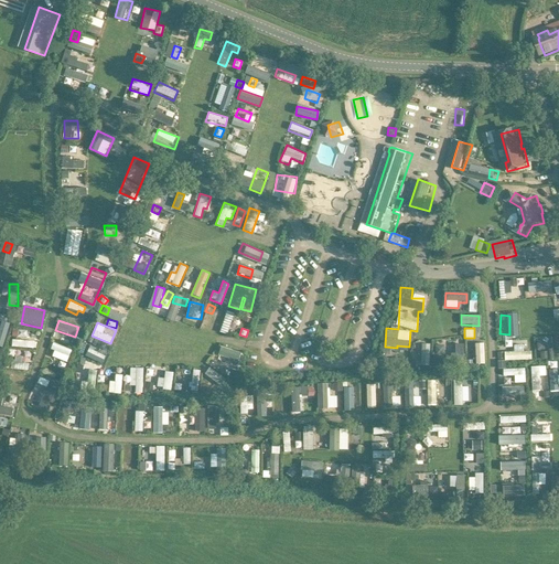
[(549,337),(550,357),(558,355),(558,336),(549,337)]
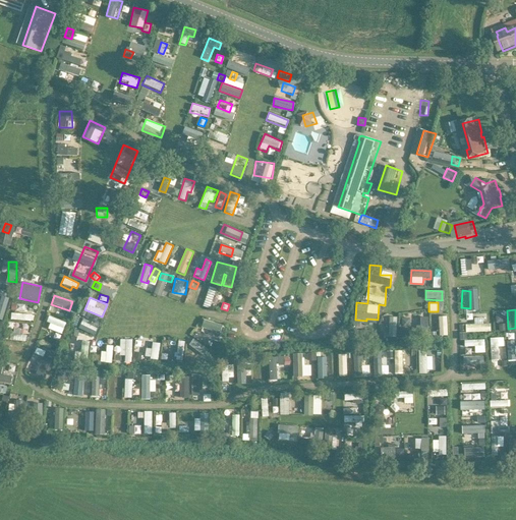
[(507,312),(496,313),(496,322),(504,322),(504,318),(507,318),(507,312)]
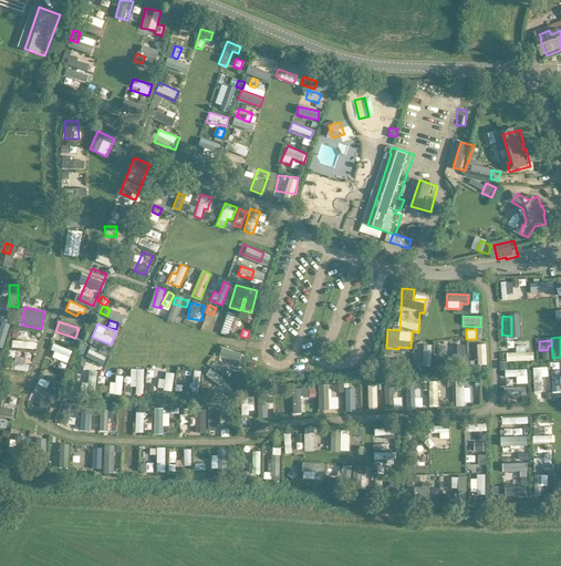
[(53,342),(50,349),(54,351),(51,357),(60,360),(56,368),(63,370),(72,350),(53,342)]
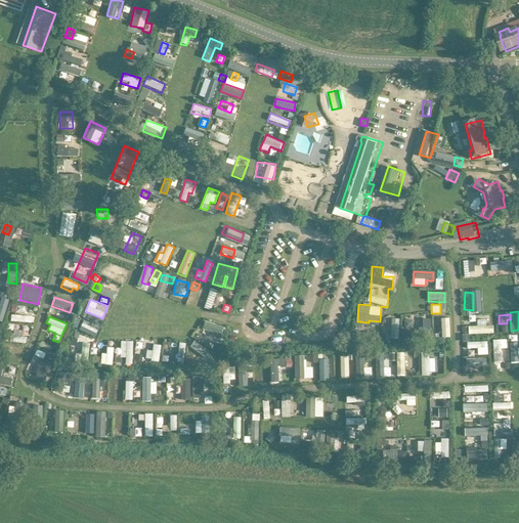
[(390,329),(402,329),(401,316),(390,317),(390,329)]
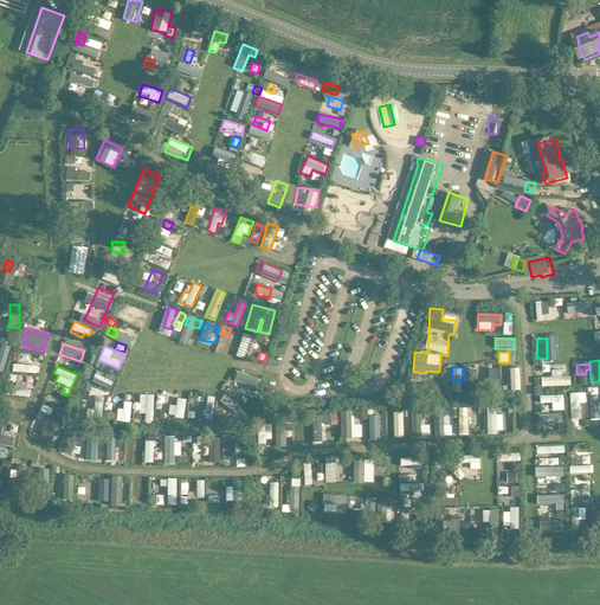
[(90,380),(108,391),(114,380),(96,369),(90,380)]
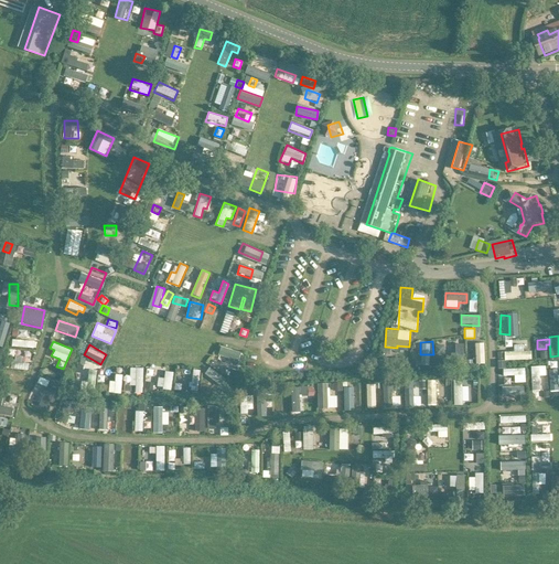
[(217,362),(237,364),(239,350),(218,348),(217,362)]
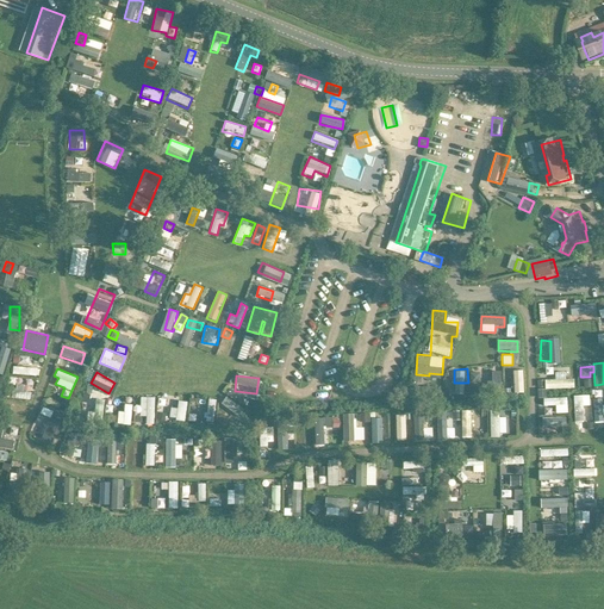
[(545,389),(561,389),(561,378),(545,378),(545,389)]
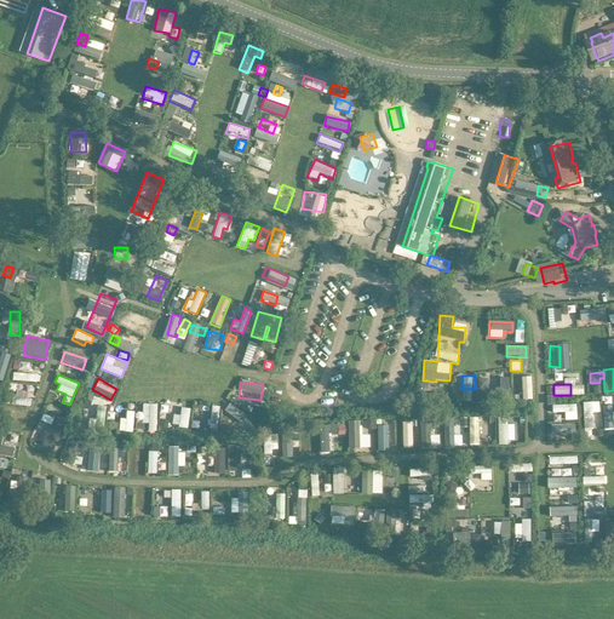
[(15,390),(12,405),(29,407),(32,393),(15,390)]
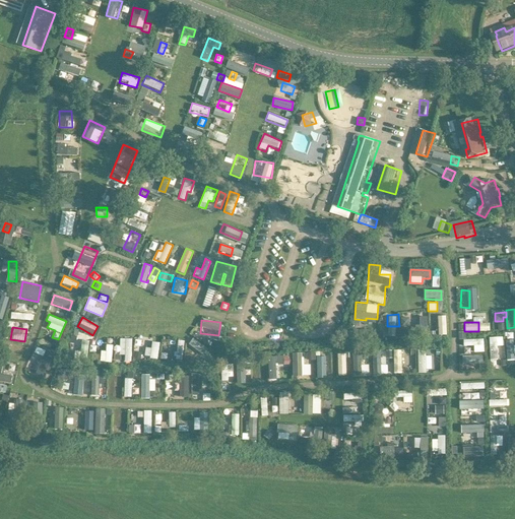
[(403,328),(403,339),(413,339),(413,329),(403,328)]
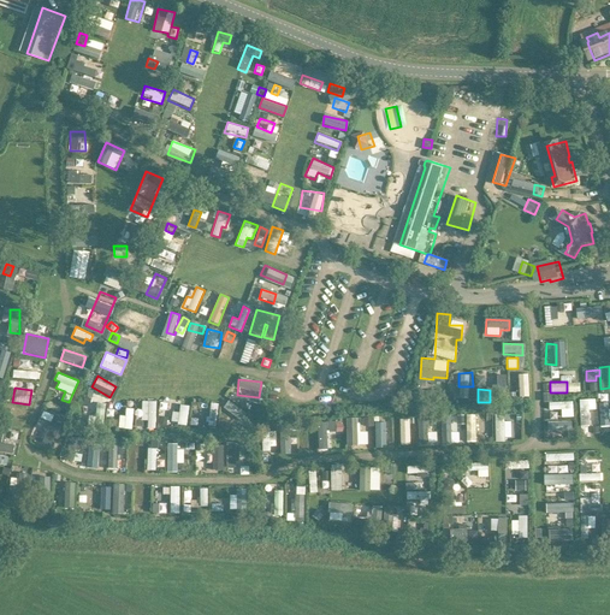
[(173,415),(176,401),(164,398),(161,414),(173,415)]
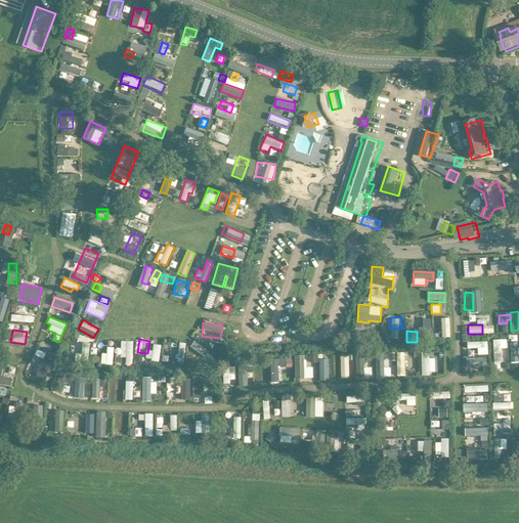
[(177,350),(184,352),(185,343),(178,341),(177,350)]
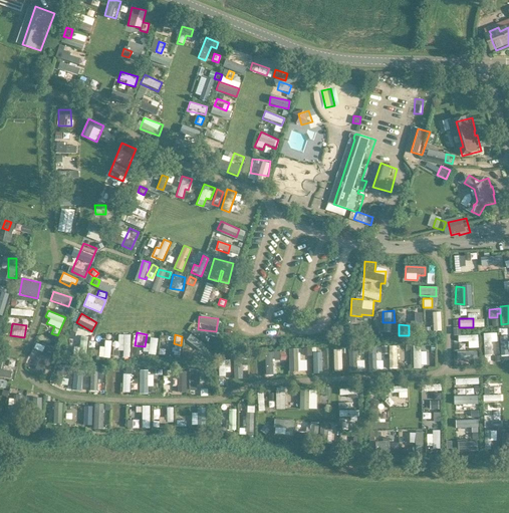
[(498,355),(508,355),(507,334),(497,334),(498,355)]
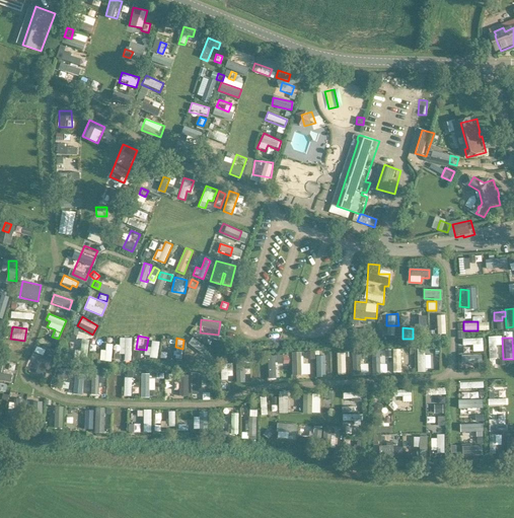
[(150,340),(149,359),(157,360),(158,341),(150,340)]
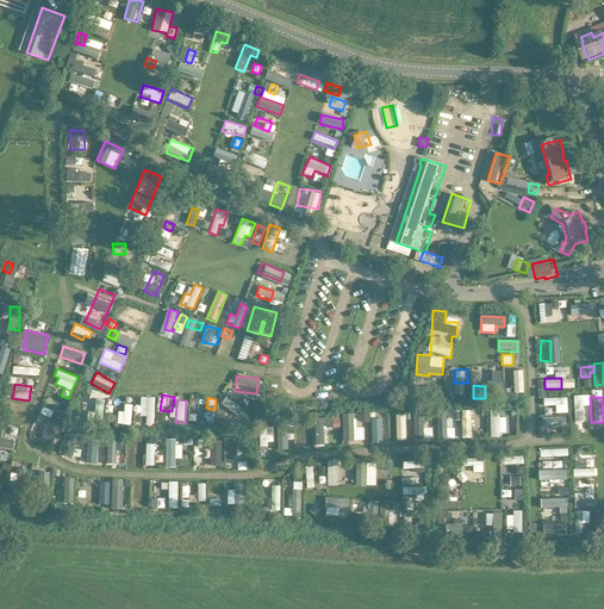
[(131,424),(132,403),(124,403),(124,410),(118,410),(118,423),(131,424)]
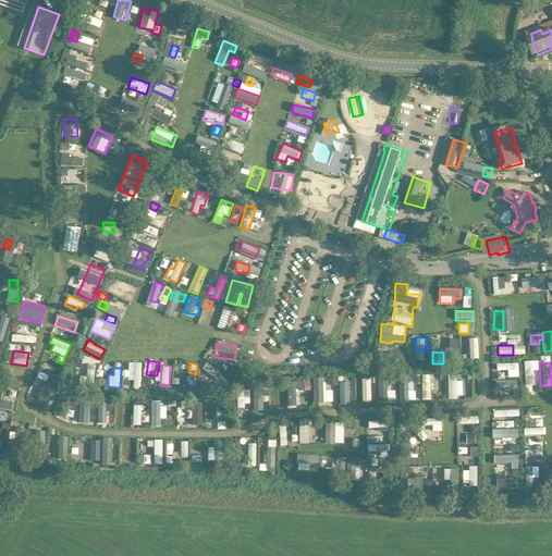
[(11,372),(8,385),(19,387),(22,375),(11,372)]
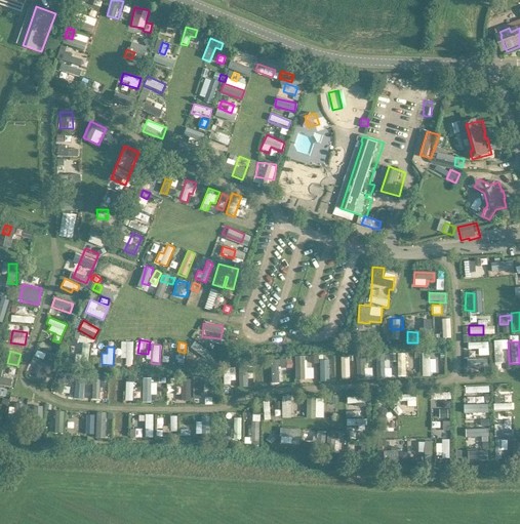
[(54,352),(51,358),(60,361),(62,355),(54,352)]
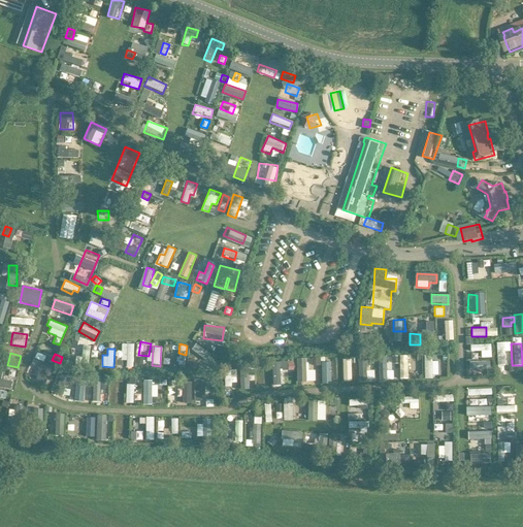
[(379,379),(387,377),(386,355),(378,355),(379,379)]
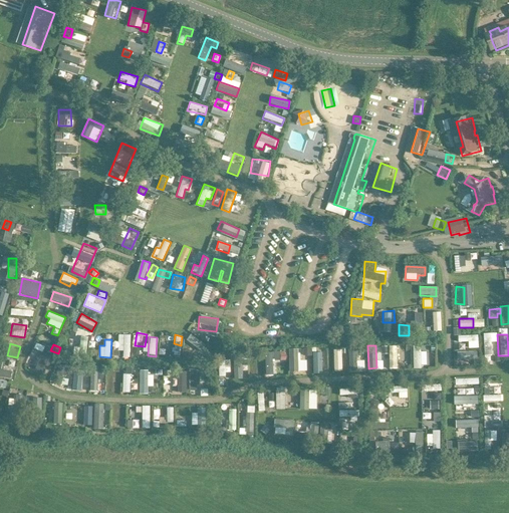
[(344,348),(332,348),(332,371),(343,372),(344,348)]
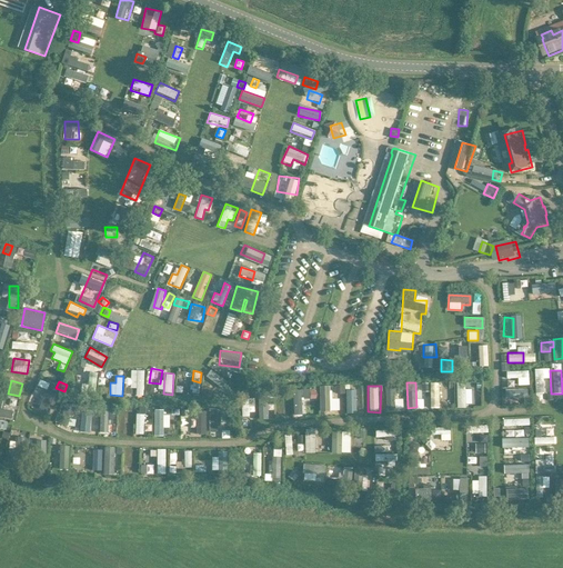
[(504,398),(523,398),(524,388),(504,387),(504,398)]
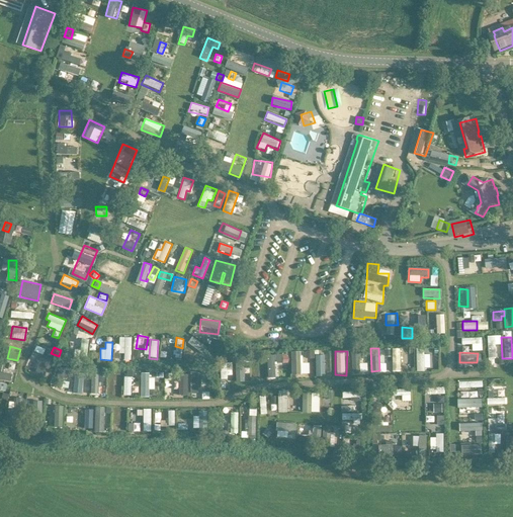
[(282,354),(266,354),(266,376),(275,376),(274,362),(282,362),(282,354)]
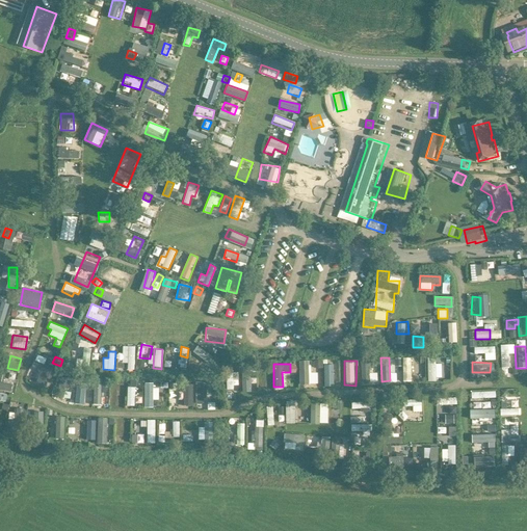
[(249,369),(240,369),(242,392),(251,391),(249,369)]
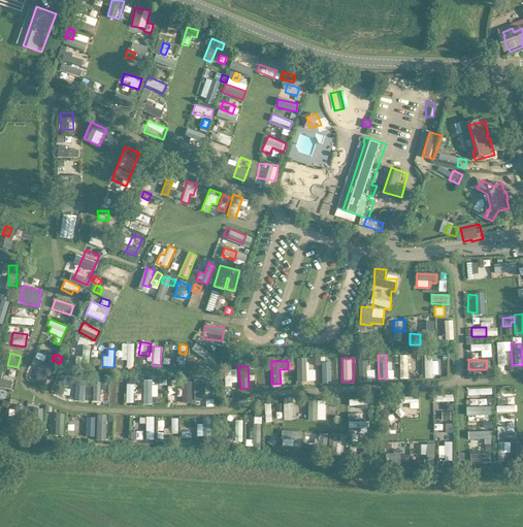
[(233,368),(222,370),(224,381),(235,377),(233,368)]
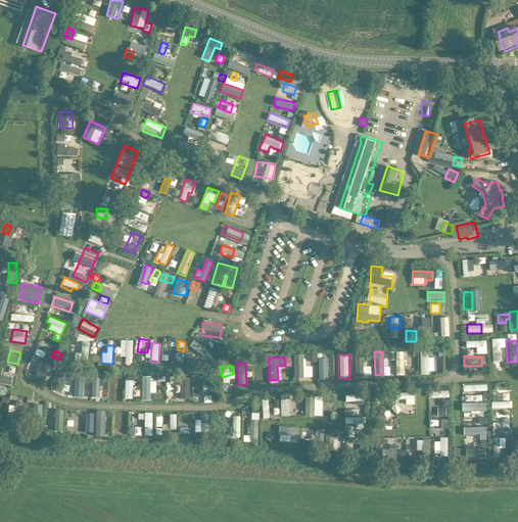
[(263,383),(264,367),(253,366),(252,382),(263,383)]
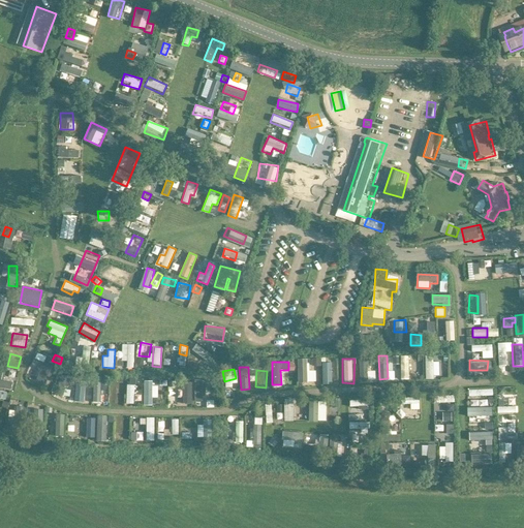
[(100,378),(91,378),(91,402),(100,402),(100,378)]
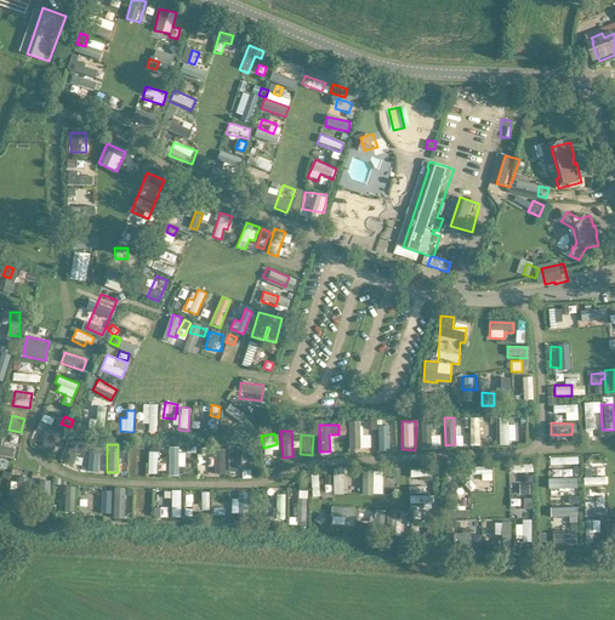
[(177,467),(183,468),(183,445),(169,445),(168,476),(177,477),(177,467)]
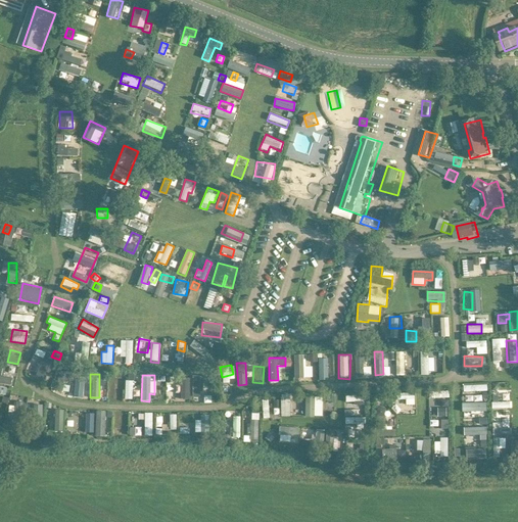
[(69,393),(69,376),(56,376),(56,393),(69,393)]
